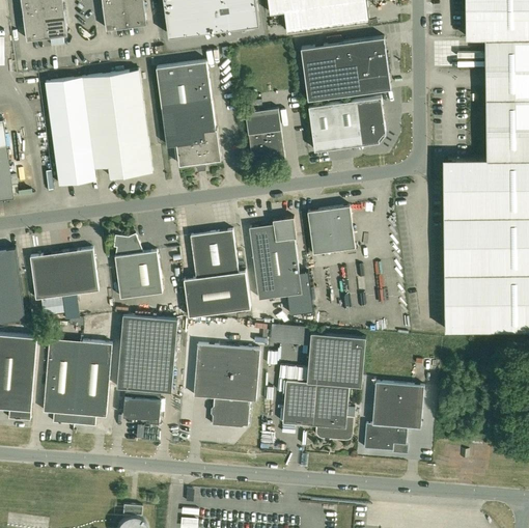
[(39,0),(19,0),(21,11),(42,9),(39,0)]
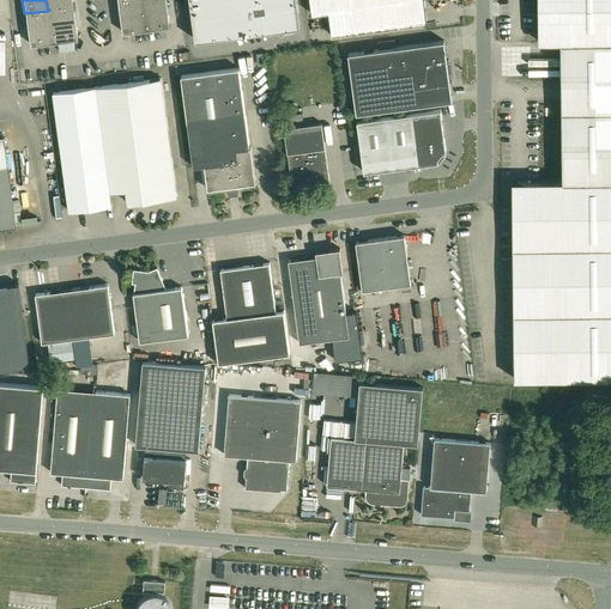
[(46,0),(48,11),(72,7),(71,0),(46,0)]
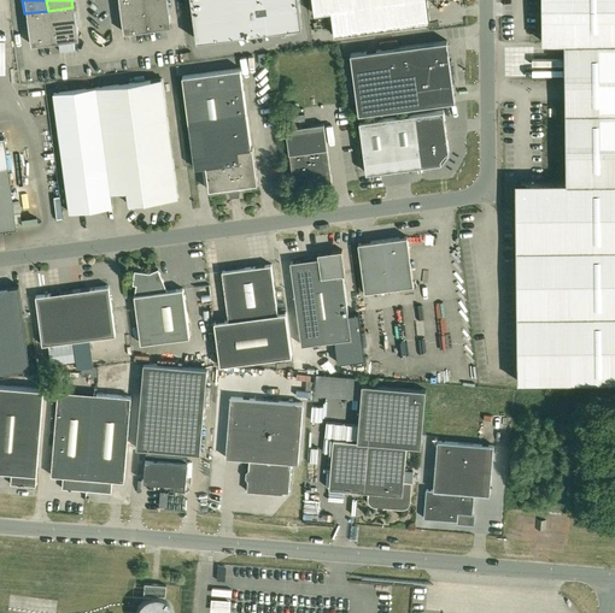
[(140,0),(126,0),(117,1),(119,18),(144,16),(140,0)]
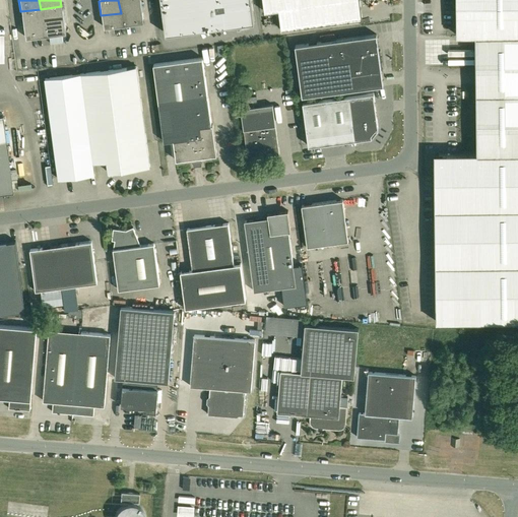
[(118,0),(121,13),(140,10),(139,0),(118,0)]
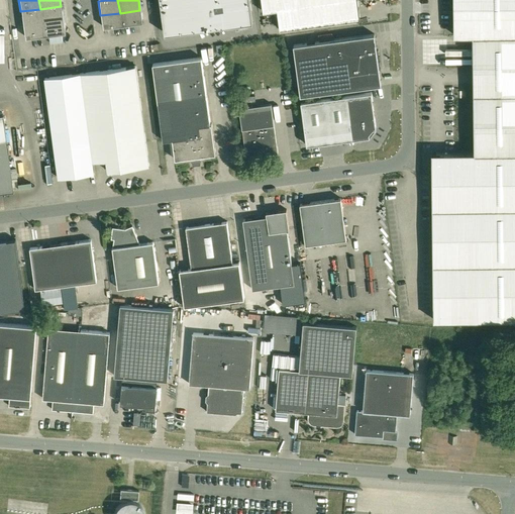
[(158,0),(163,36),(207,30),(203,0),(158,0)]
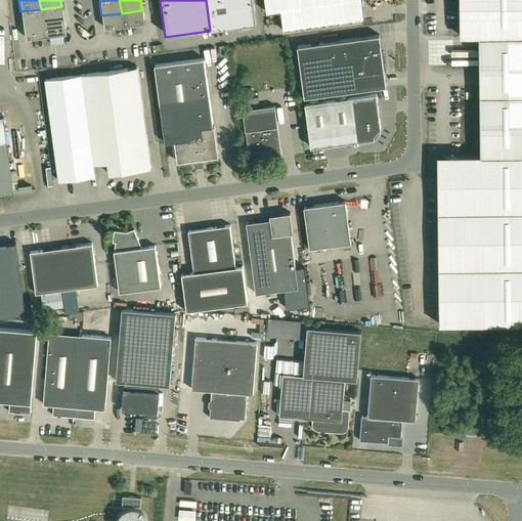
[(206,0),(210,31),(255,25),(251,0),(206,0)]
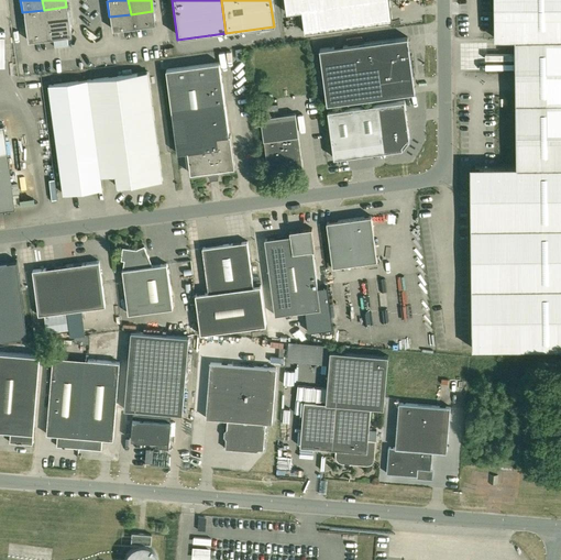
[(282,0),(285,15),(300,14),(300,13),(387,2),(386,0),(282,0)]
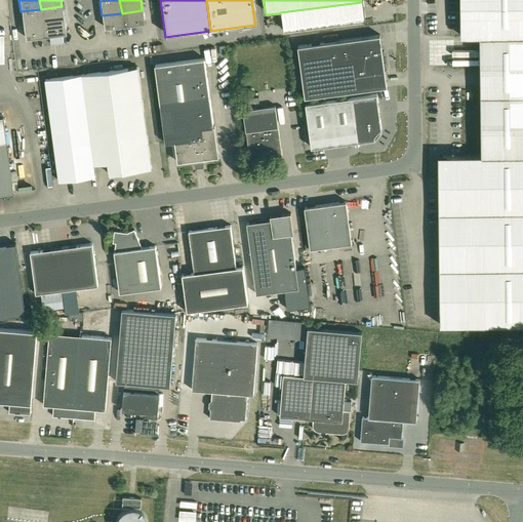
[(522,0),(458,0),(459,38),(479,38),(480,158),(441,158),(437,158),(437,162),(439,323),(439,327),(439,328),(443,328),(443,327),(522,327),(522,0)]
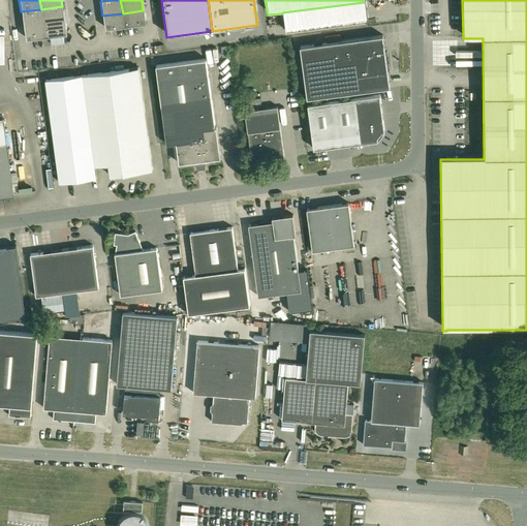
[(367,23),(364,2),(282,12),(282,13),(284,33),(367,23)]
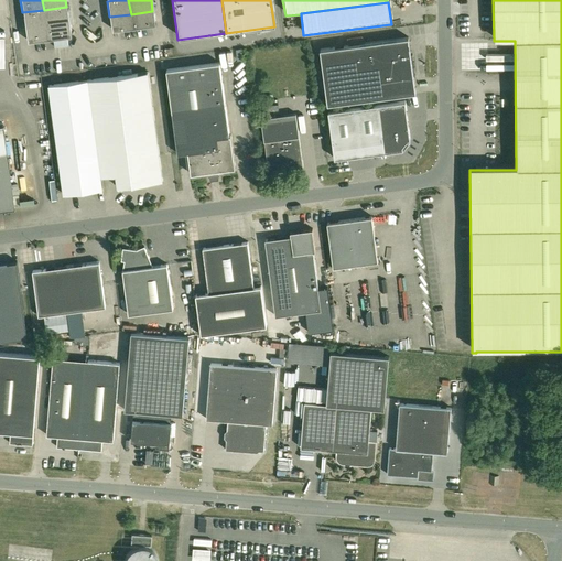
[(46,25),(68,22),(66,7),(44,10),(46,25)]
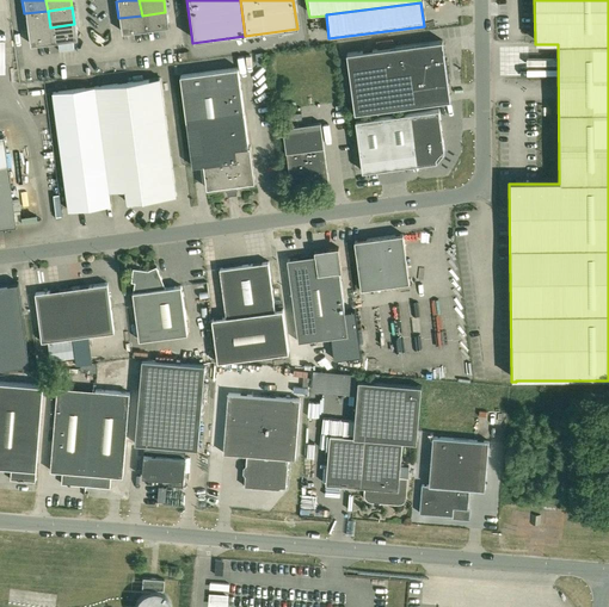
[(26,31),(50,28),(48,11),(24,13),(26,31)]
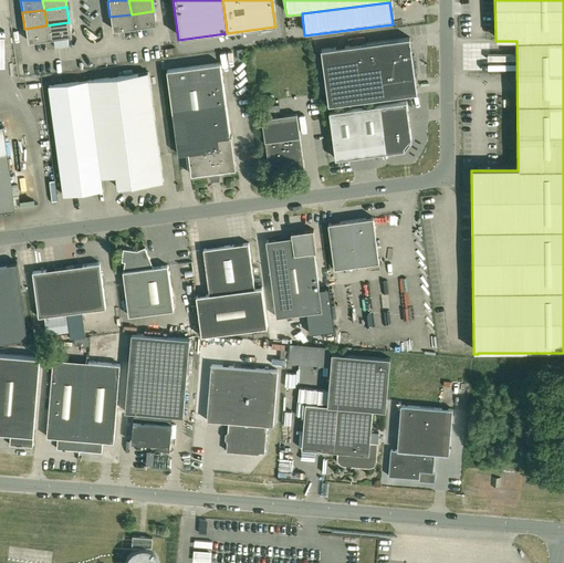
[(132,14),(134,30),(155,28),(155,22),(153,11),(132,14)]
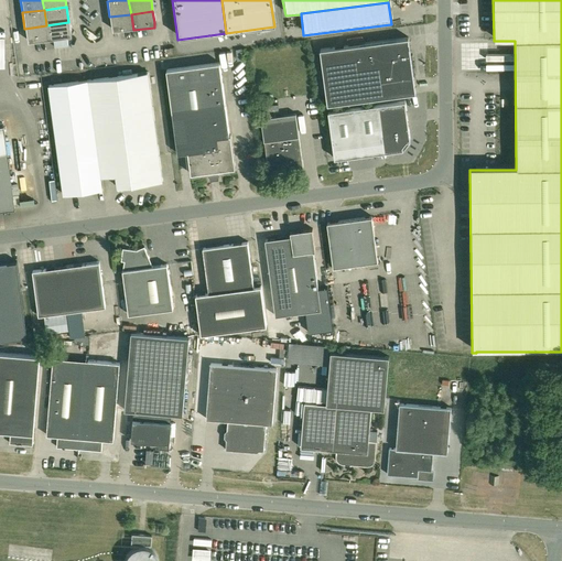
[(131,14),(109,17),(110,28),(111,28),(111,33),(133,30),(131,14)]
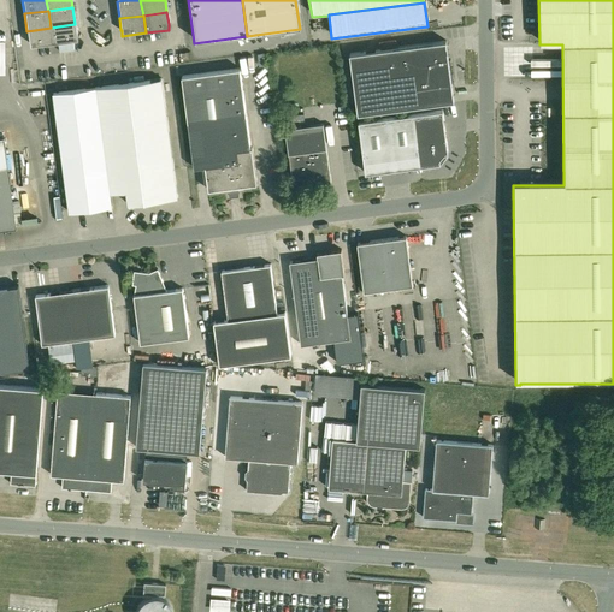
[(51,28),(53,46),(76,42),(76,36),(75,24),(51,28)]
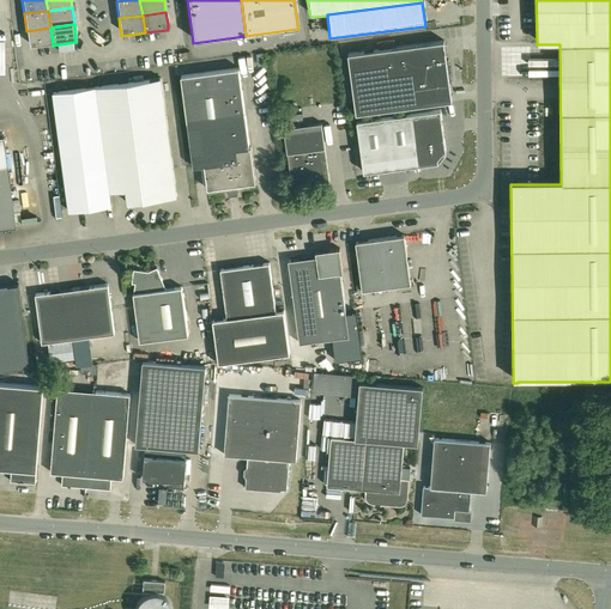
[(29,48),(53,46),(50,28),(26,31),(28,43),(29,43),(29,48)]
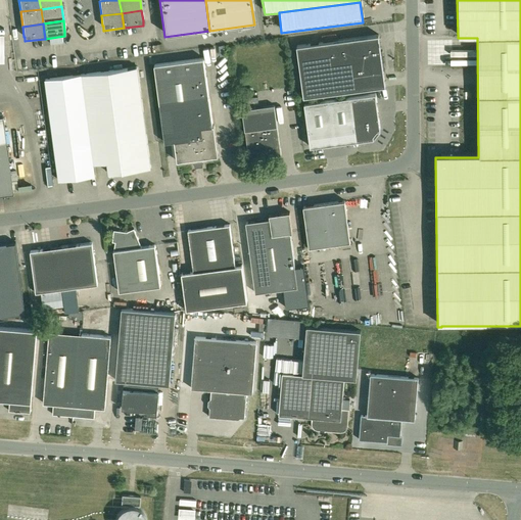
[(383,89),(381,73),(377,38),(295,48),(301,100),(383,89)]
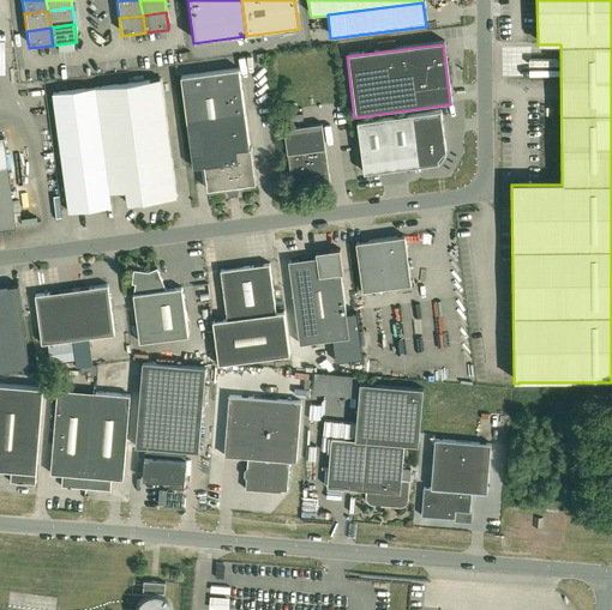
[(226,194),(235,193),(234,188),(255,186),(250,150),(247,150),(238,71),(179,79),(191,170),(203,169),(205,193),(226,189),(226,194)]
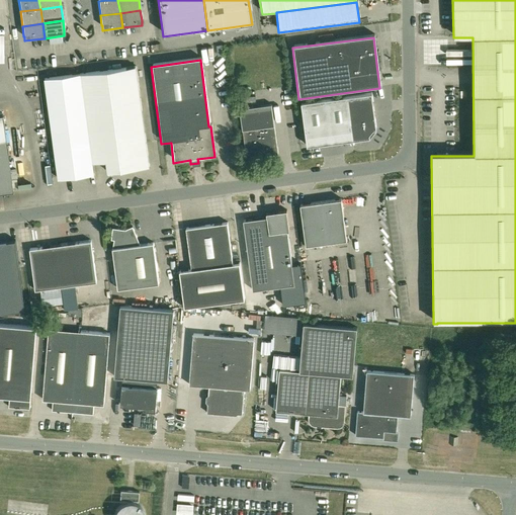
[(79,76),(43,81),(57,181),(92,176),(91,165),(104,164),(106,174),(148,169),(134,69),(79,76)]
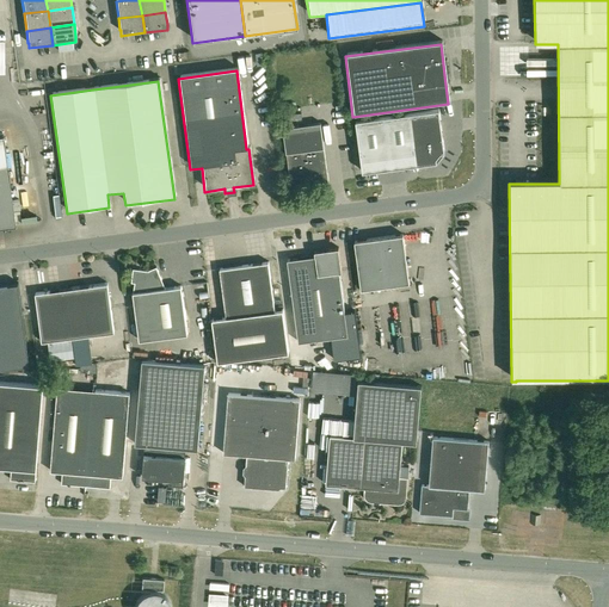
[(417,167),(424,166),(435,165),(435,160),(438,155),(443,155),(437,112),(411,116),(417,167)]
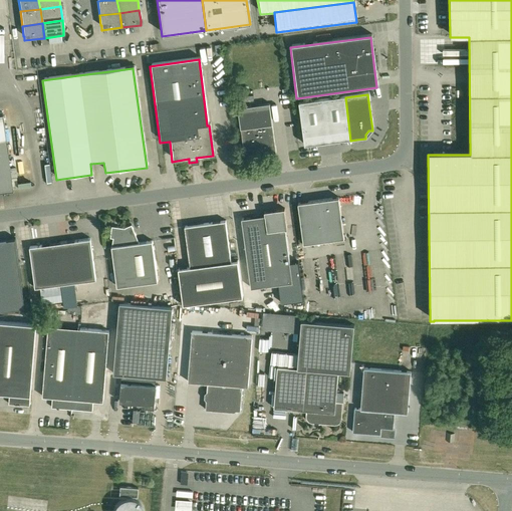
[(327,144),(348,141),(350,141),(345,97),(321,100),(327,144)]
